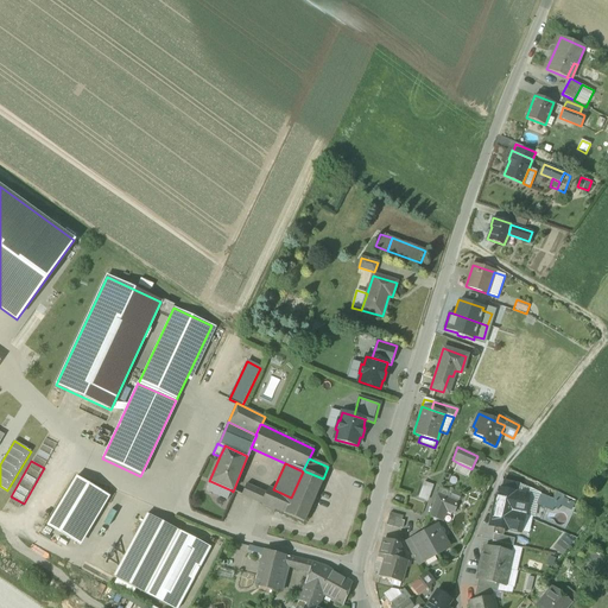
[(472,469),(458,463),(456,469),(469,475),(472,469)]
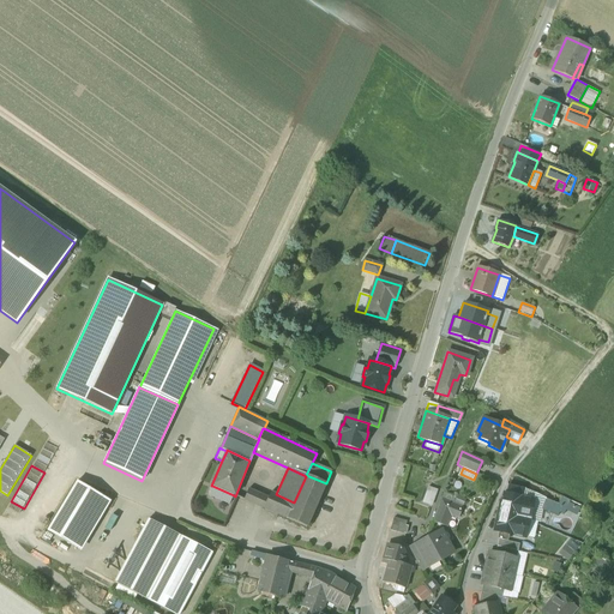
[(306,476),(294,503),(287,519),(307,528),(326,483),(306,475),(306,476)]
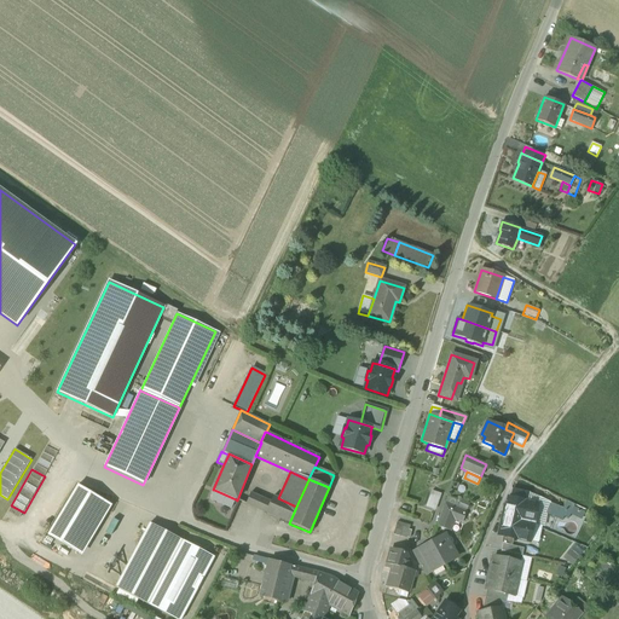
[(47,536),(73,551),(103,501),(77,485),(47,536)]
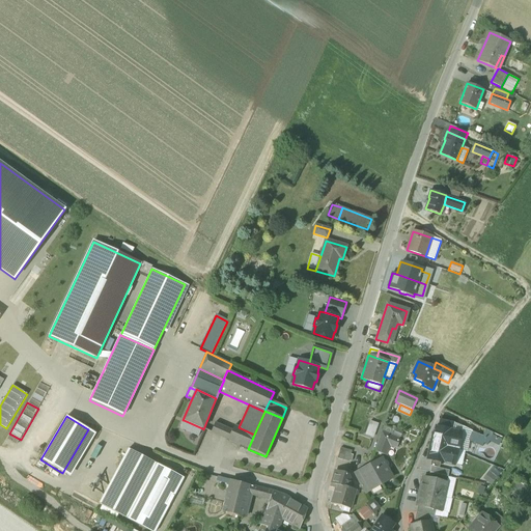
[(184,420),(180,428),(198,437),(202,428),(184,420)]
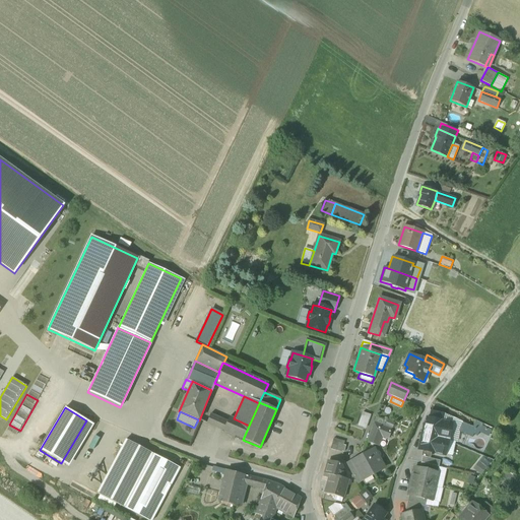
[(430,411),(429,418),(443,421),(444,414),(430,411)]
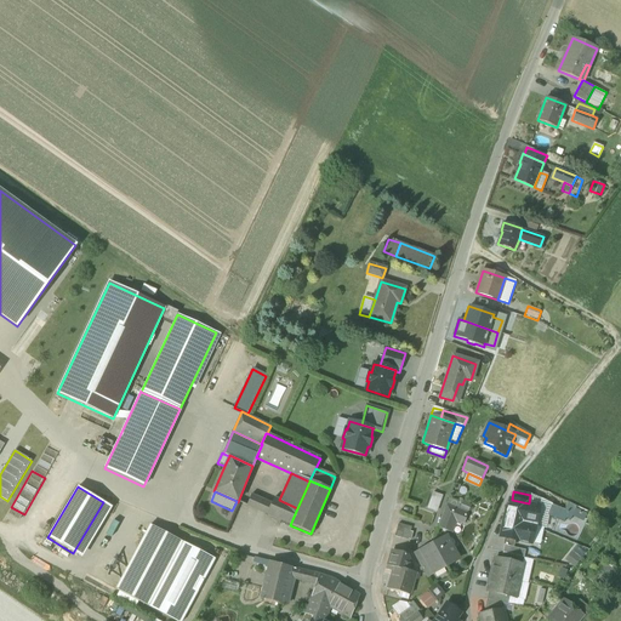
[(433,494),(429,501),(438,505),(442,496),(433,494)]
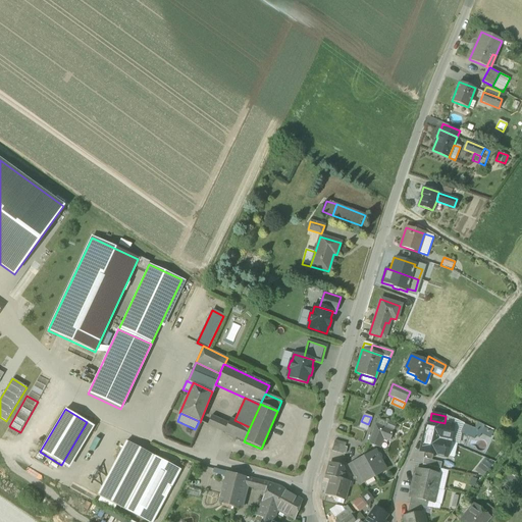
[(455,419),(446,416),(445,423),(454,425),(452,431),(450,442),(457,444),(459,445),(461,433),(460,432),(463,424),(455,419)]
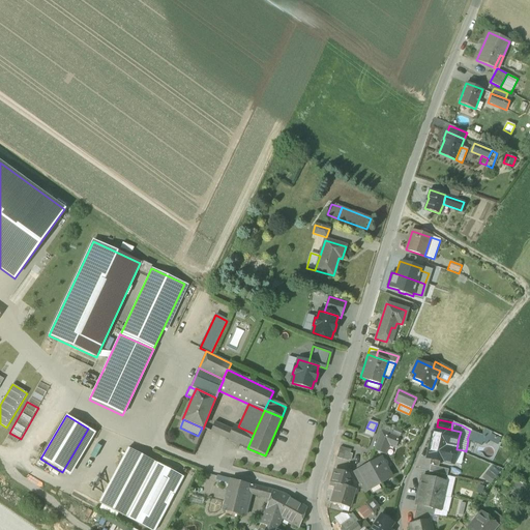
[(210,432),(218,435),(223,427),(213,423),(210,432)]
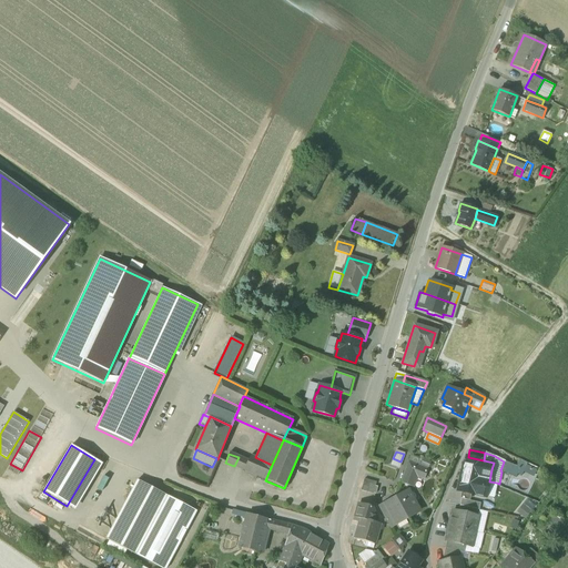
[(243,470),(265,480),(272,465),(255,457),(251,455),(247,462),(243,470)]
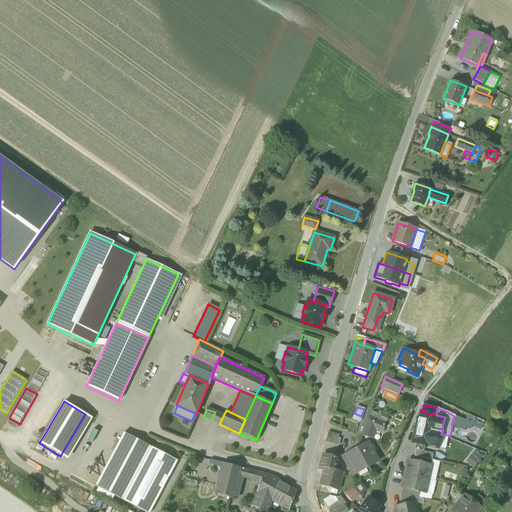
[(370,410),(368,416),(378,420),(380,415),(370,410)]
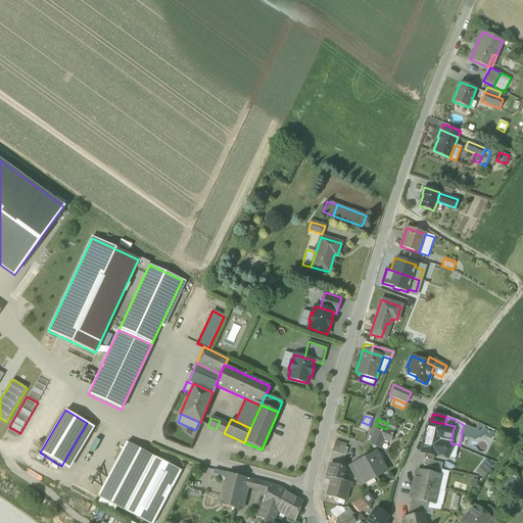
[(445,424),(431,421),(429,420),(422,453),(425,454),(434,456),(447,459),(447,458),(450,443),(453,432),(445,424)]
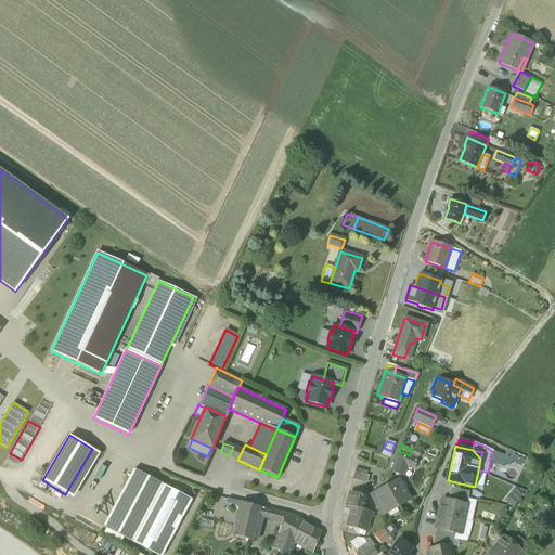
[(237,460),(242,451),(233,447),(229,455),(237,460)]
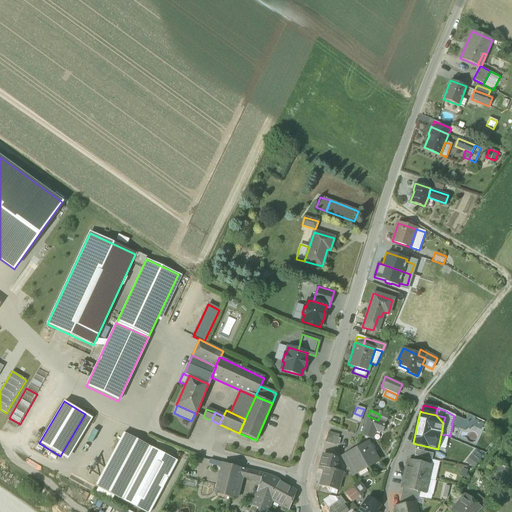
[(359,422),(361,416),(354,413),(352,419),(359,422)]
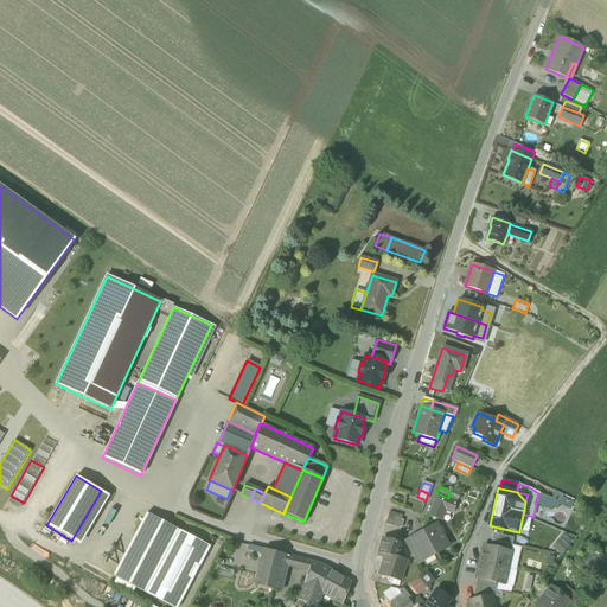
[(451,492),(448,498),(457,500),(458,502),(461,493),(452,490),(451,492)]
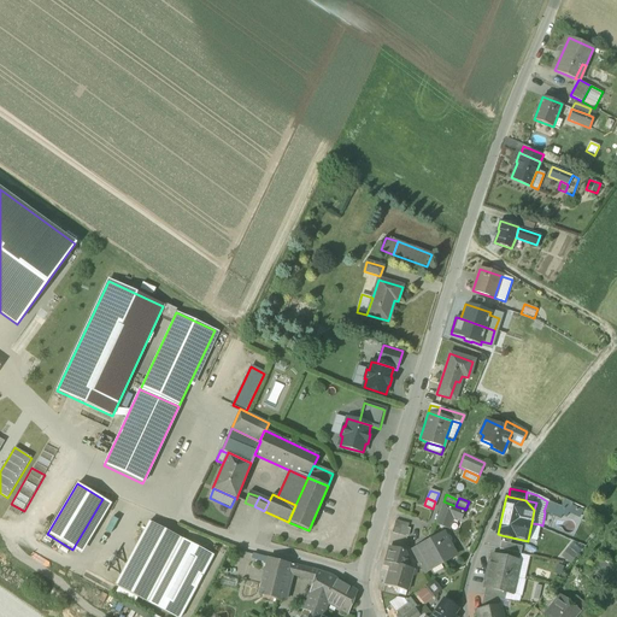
[(111,504),(103,499),(72,550),(81,554),(111,504)]
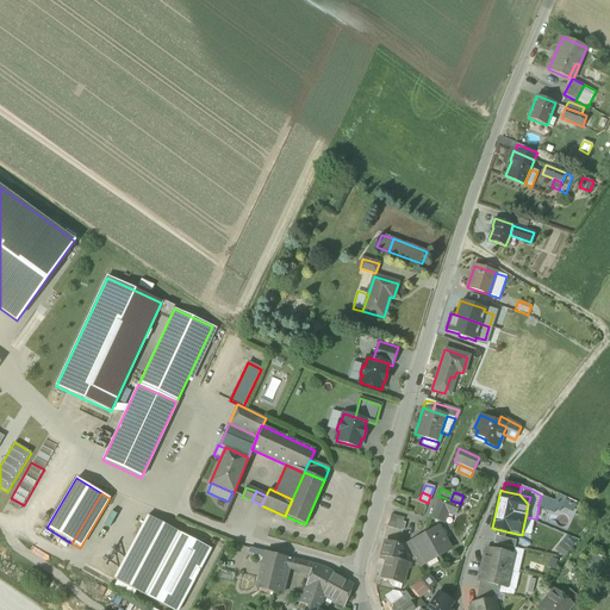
[(430,518),(443,523),(448,512),(454,515),(459,503),(450,500),(439,496),(430,518)]
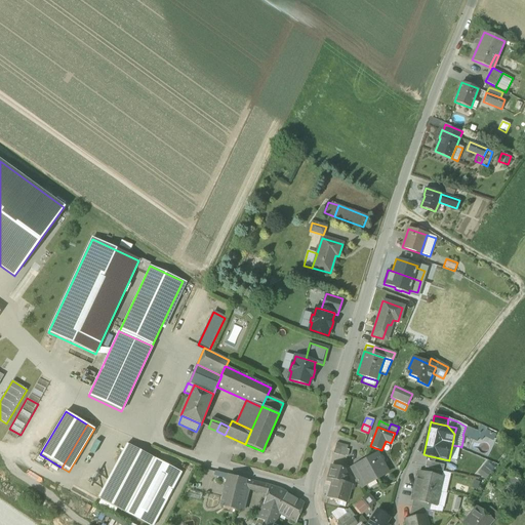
[(463,436),(477,442),(480,433),(466,427),(462,435),(463,436)]
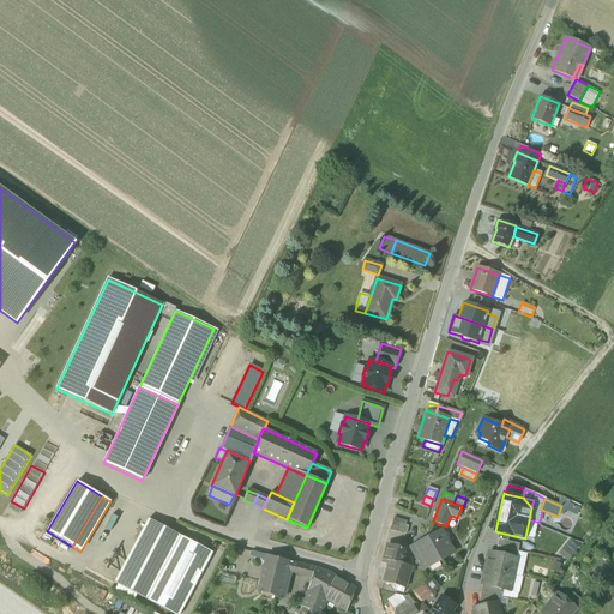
[(390,531),(403,535),(407,522),(393,518),(390,531)]
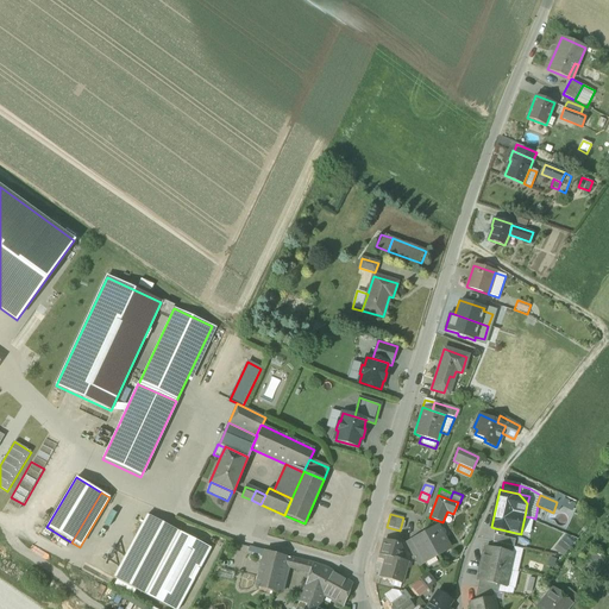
[(145,595),(179,532),(146,515),(113,578),(145,595)]
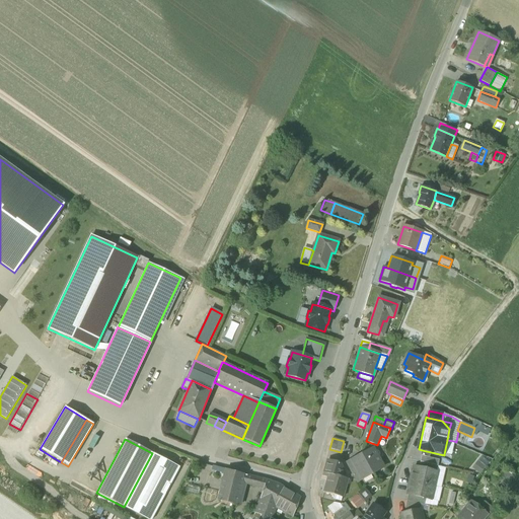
[(451,455),(454,441),(447,440),(444,454),(451,455)]
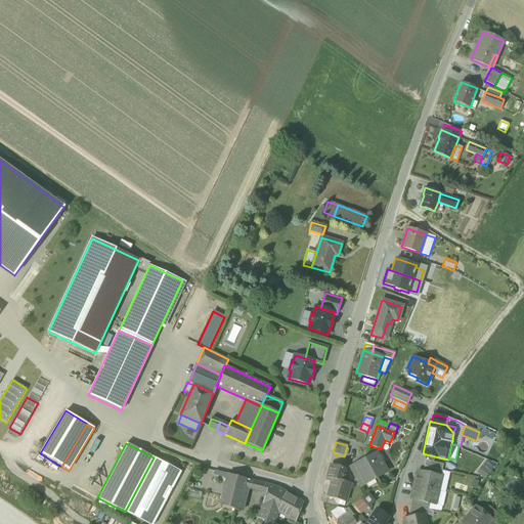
[(377,453),(364,460),(375,478),(387,472),(382,463),(383,462),(384,459),(382,455),(379,454),(378,455),(377,453)]
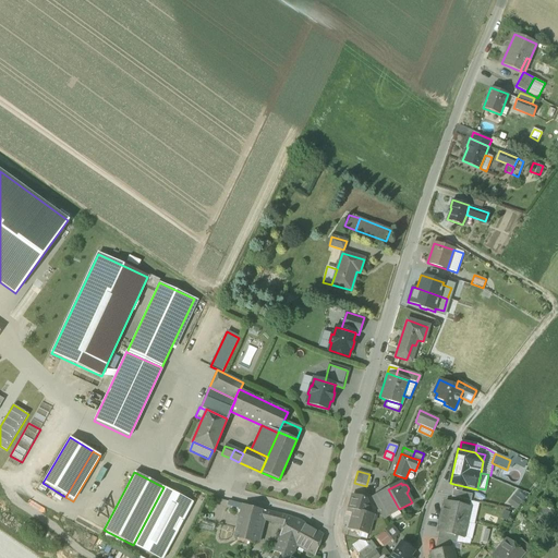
[(162,557),(193,502),(164,487),(133,545),(157,557),(162,557)]
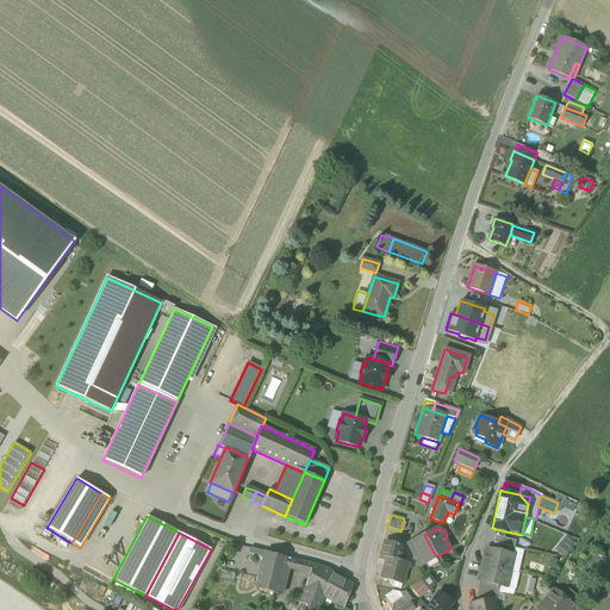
[(414,541),(419,553),(423,560),(424,564),(436,556),(424,535),(414,541)]
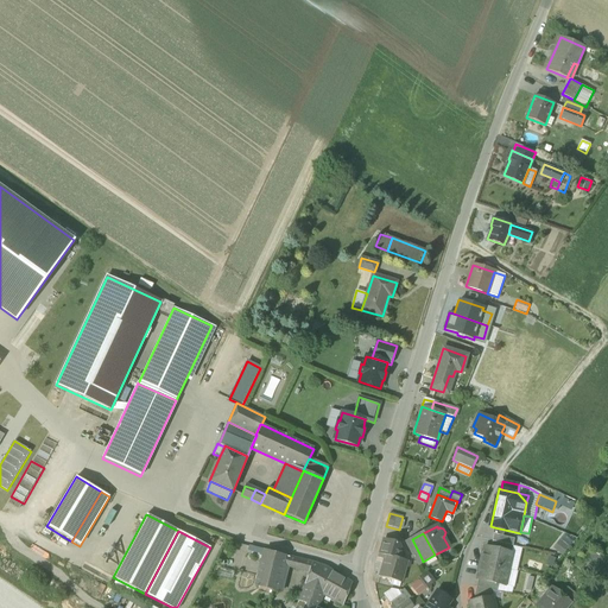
[(493,534),(492,542),(513,546),(514,539),(502,537),(493,534)]
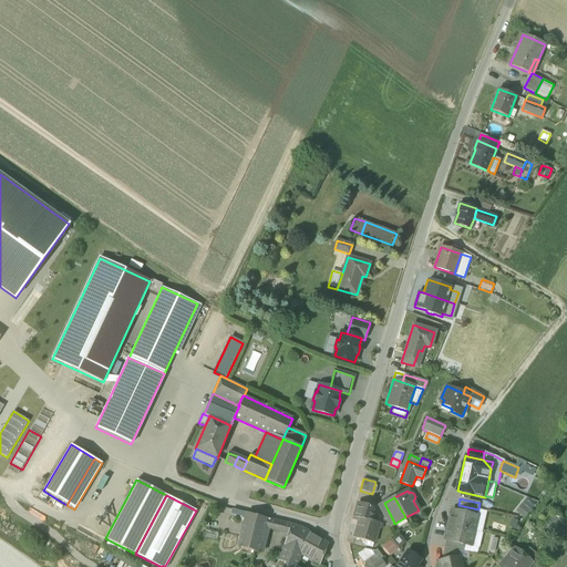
[(378,506),(384,517),(390,514),(384,503),(378,506)]
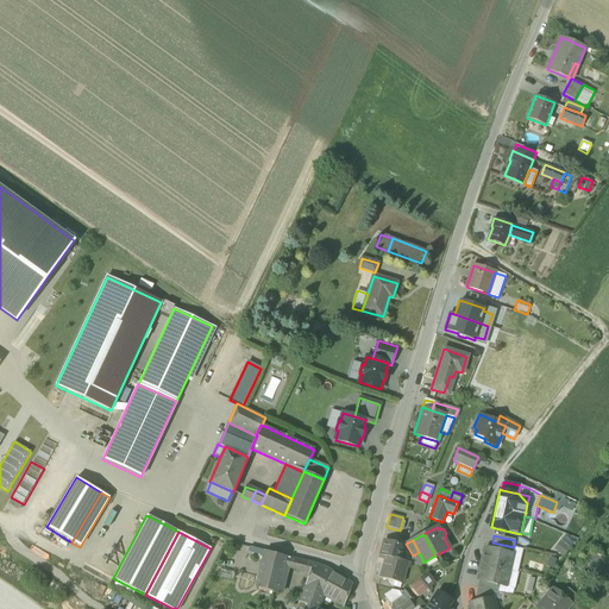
[(380,558),(385,560),(387,556),(401,560),(402,553),(399,545),(384,541),(380,558)]
